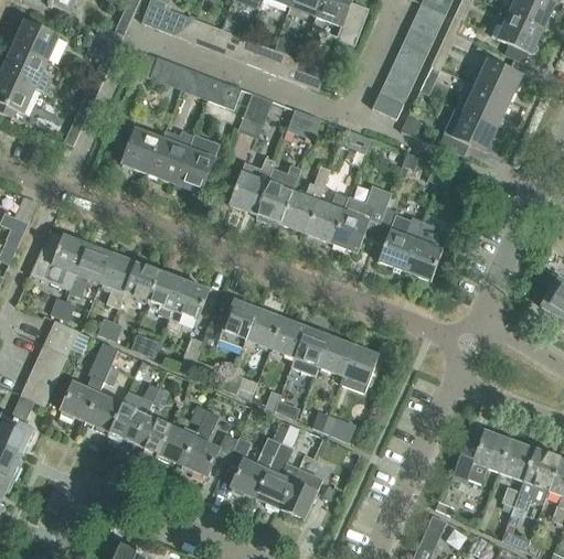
[(45,0),(70,11),(75,0),(45,0)]
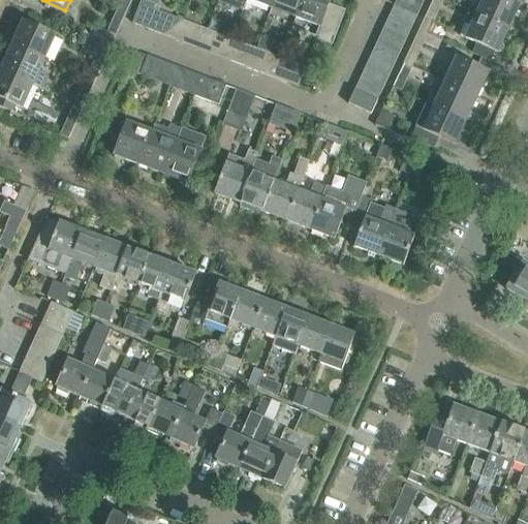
[(120,0),(118,4),(127,8),(130,0),(120,0)]
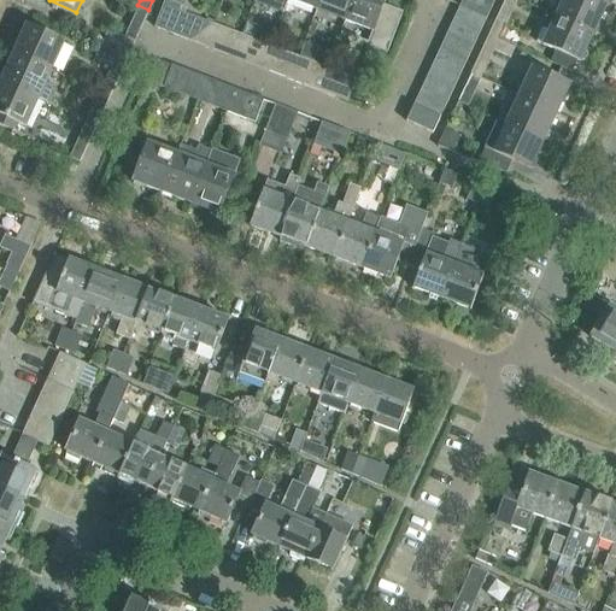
[(215,19),(179,6),(181,0),(166,0),(158,23),(189,36),(211,28),(215,19)]
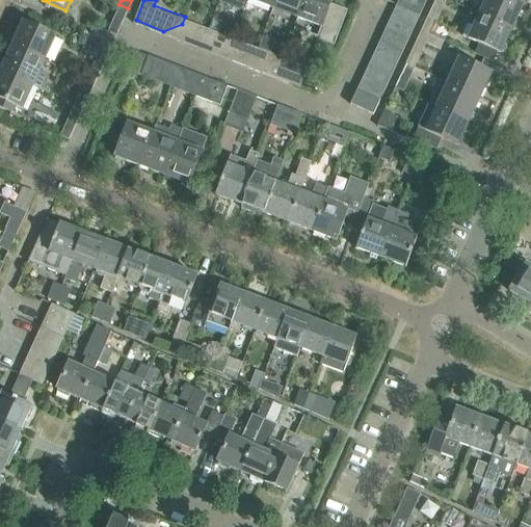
[(244,8),(247,0),(222,0),(244,8)]
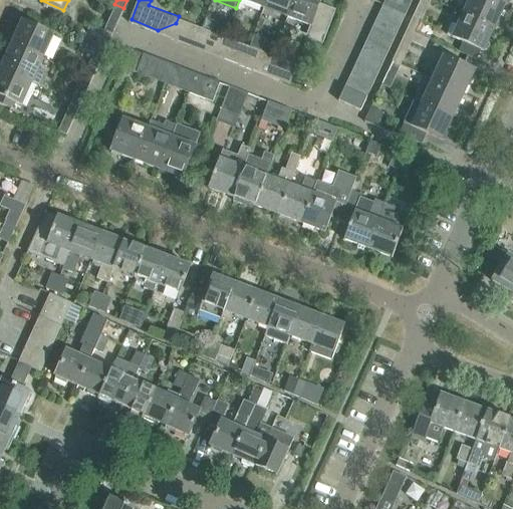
[(265,0),(263,5),(287,14),(291,0),(265,0)]
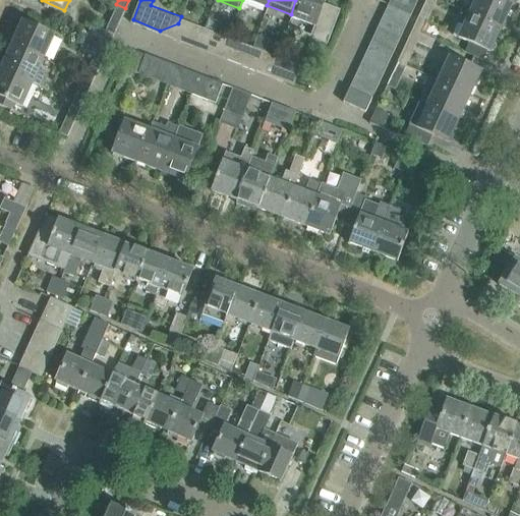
[(295,0),(291,14),(314,23),(310,33),(328,40),(341,7),(324,1),(324,0),(295,0)]
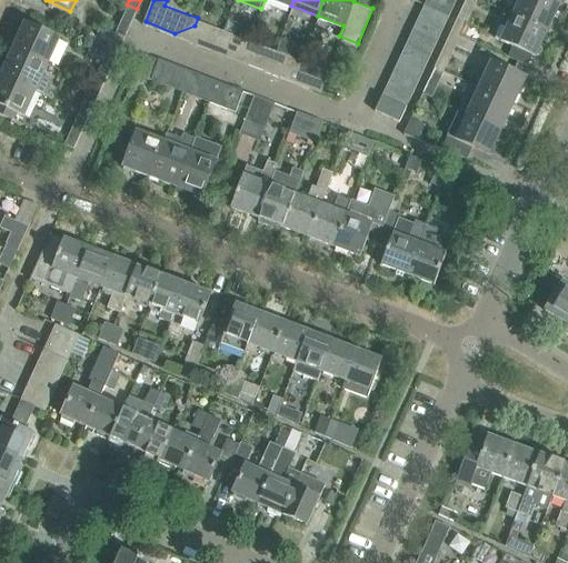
[(426,0),(425,2),(449,13),(456,0),(426,0)]
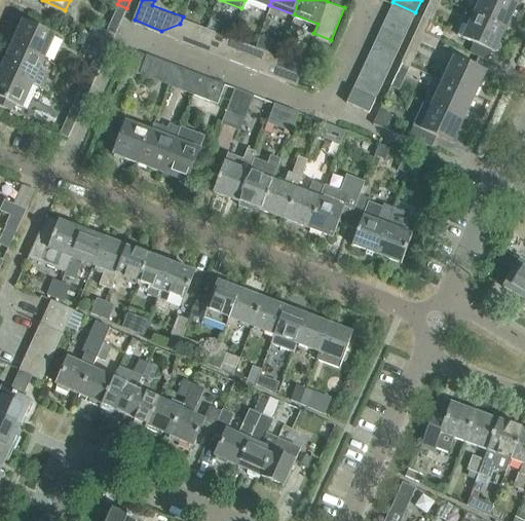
[(480,0),(475,10),(507,25),(518,1),(515,0),(480,0)]
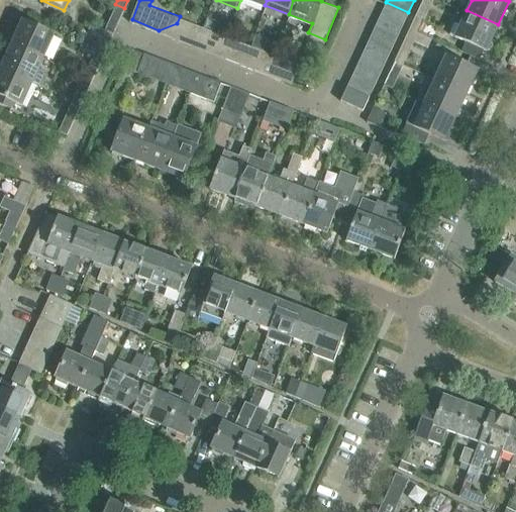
[(421,1),(410,24),(431,34),(435,25),(427,21),(423,19),(430,5),(421,1)]
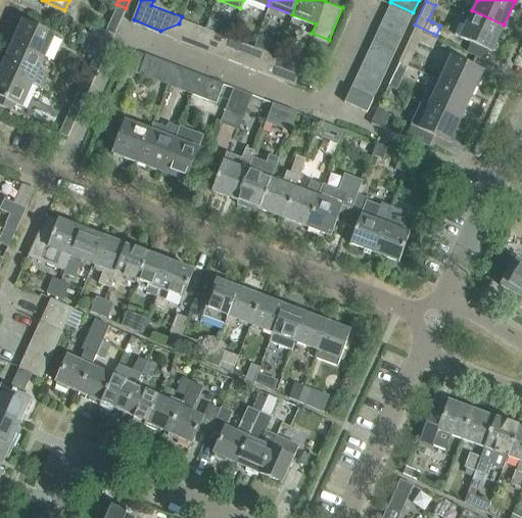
[(385,13),(408,24),(413,12),(390,2),(385,13)]
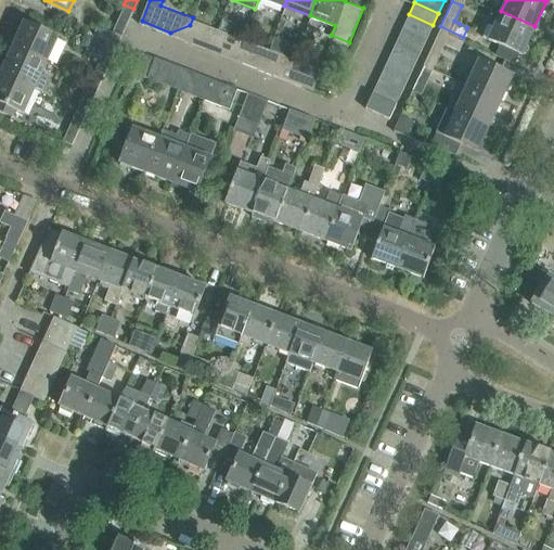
[(124,4),(118,17),(127,22),(130,16),(133,9),(124,4)]
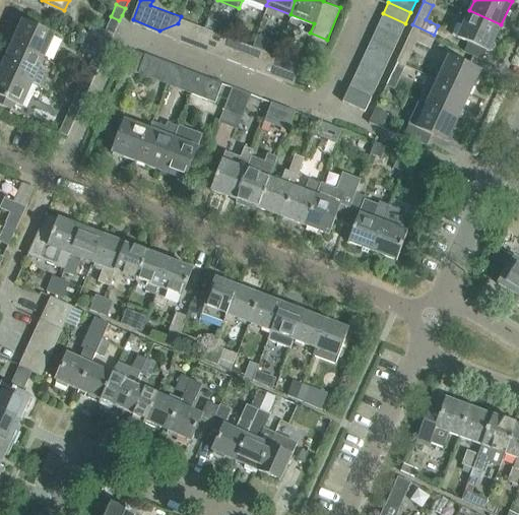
[(469,10),(463,23),(456,19),(451,30),(490,49),(501,24),(469,10)]
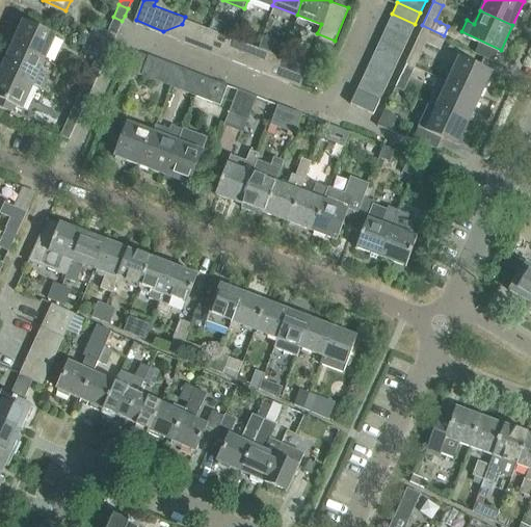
[(387,26),(409,36),(415,24),(392,14),(387,26)]
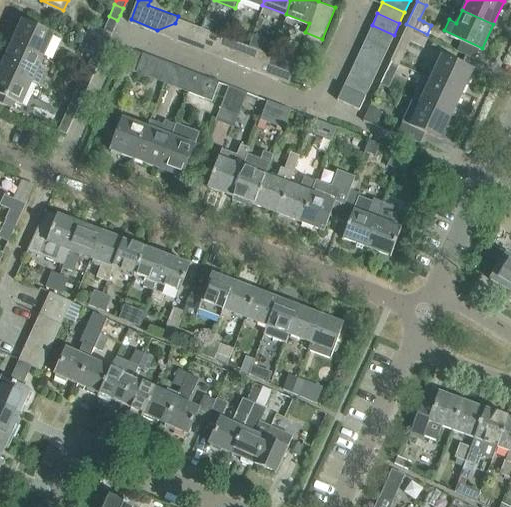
[(175,23),(157,30),(176,37),(178,34),(190,29),(195,40),(210,34),(212,30),(178,16),(175,23)]
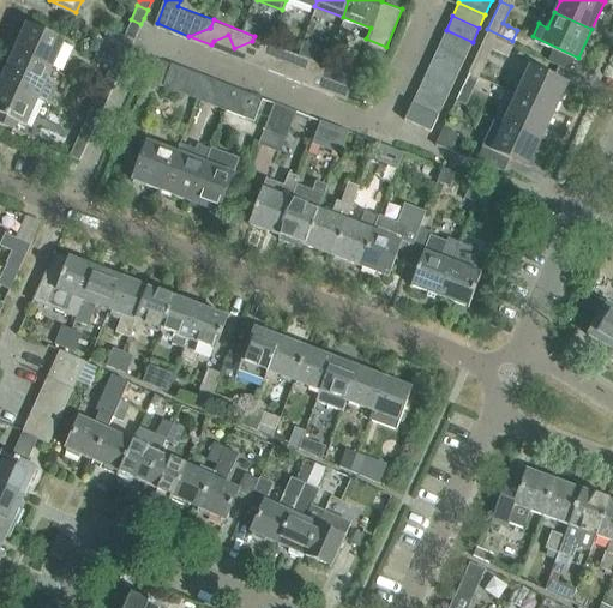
[(28,20),(14,49),(52,66),(64,37),(28,20)]
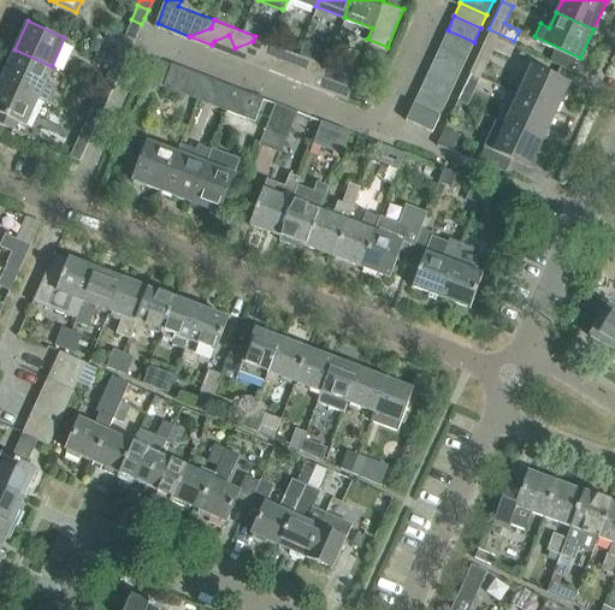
[(108,25),(101,40),(129,52),(136,37),(125,33),(108,25)]
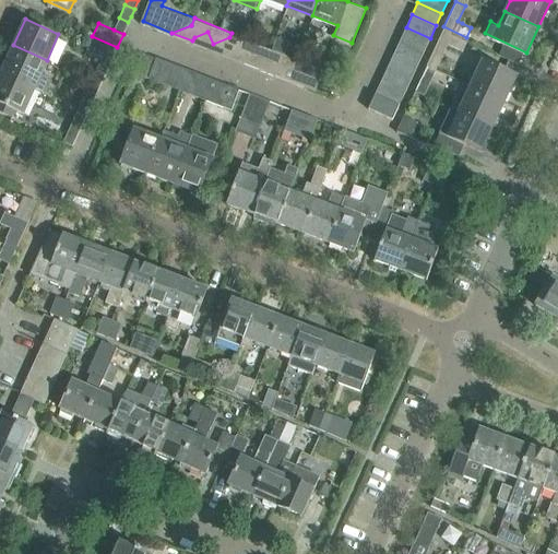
[(443,26),(438,38),(452,45),(461,49),(466,37),(443,26)]
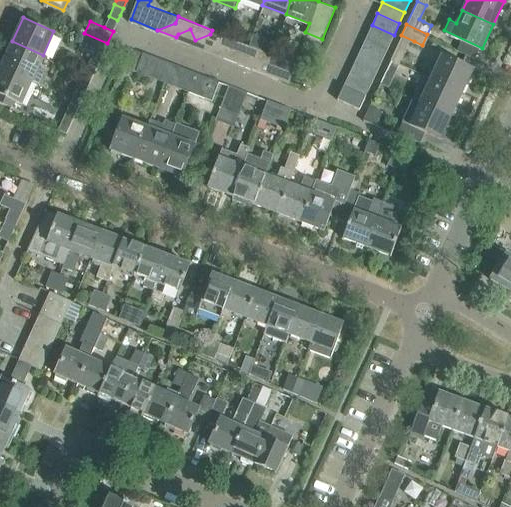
[(367,36),(389,46),(394,35),(372,25),(367,36)]
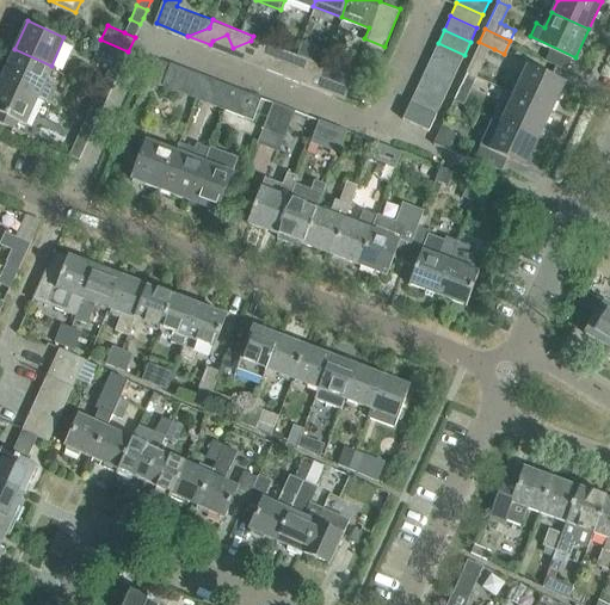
[(213,41),(210,44),(244,57),(265,49),(267,42),(253,36),(251,41),(233,48),(227,35),(213,41)]
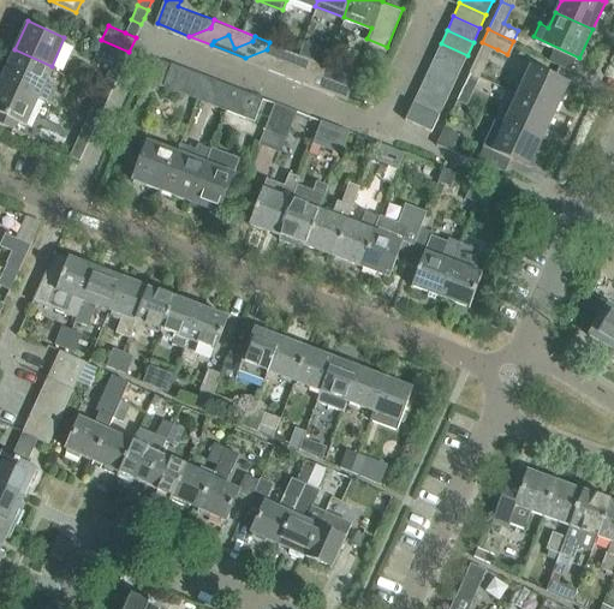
[(129,52),(101,40),(96,53),(112,60),(123,65),(129,52)]
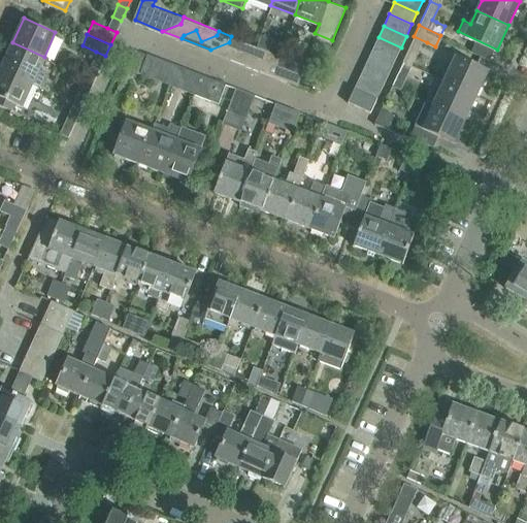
[(268,50),(231,36),(229,42),(210,50),(230,58),(232,54),(245,47),(251,61),(266,54),(268,50)]
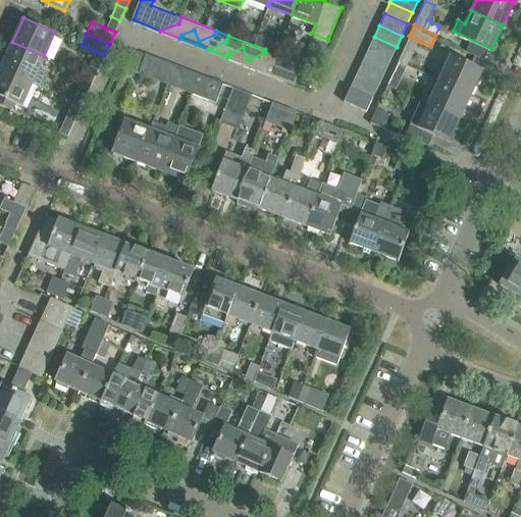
[(368,49),(391,59),(397,47),(374,37),(368,49)]
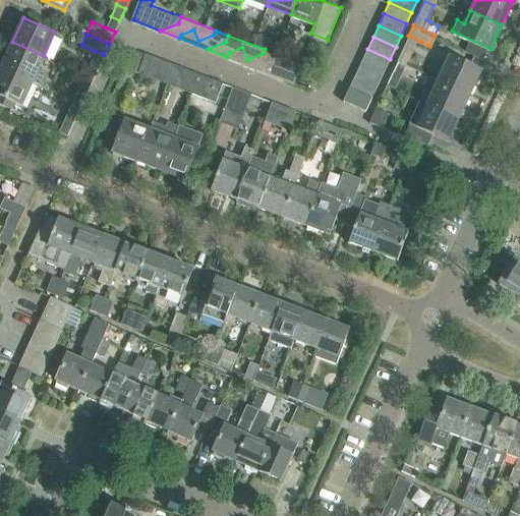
[(47,73),(38,69),(44,56),(12,42),(2,65),(33,79),(42,83),(47,73)]
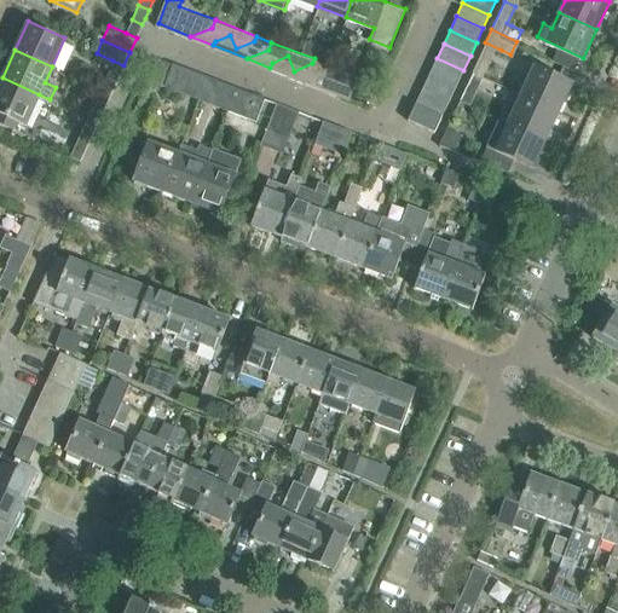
[(270,68),(305,81),(325,71),(328,64),(315,58),(312,63),(294,71),(288,56),(272,63),(270,68)]
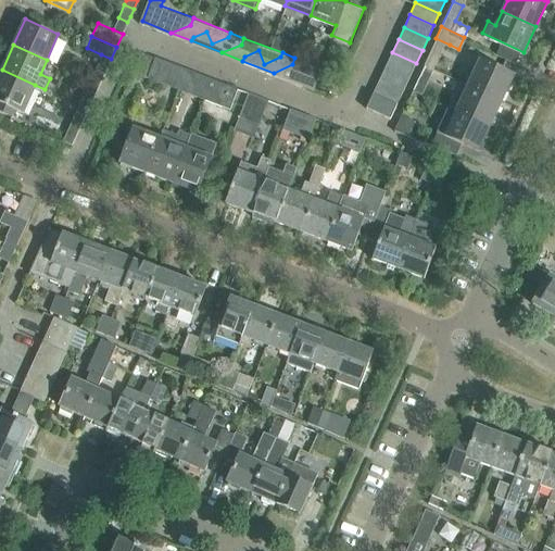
[(387,65),(411,75),(416,63),(392,52),(387,65)]
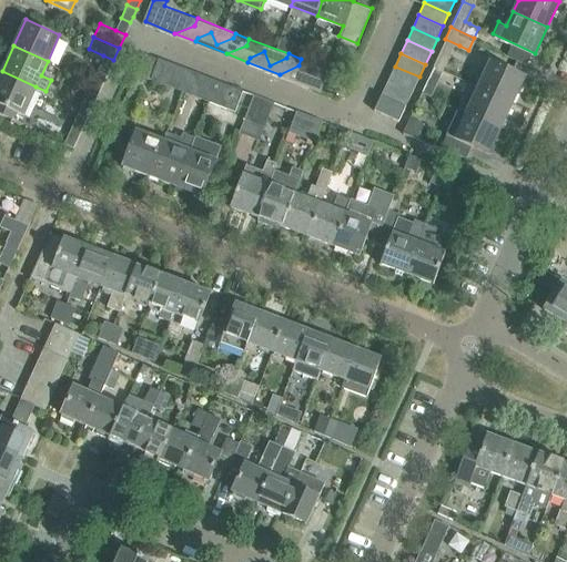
[(175,62),(158,55),(150,77),(168,83),(175,62)]
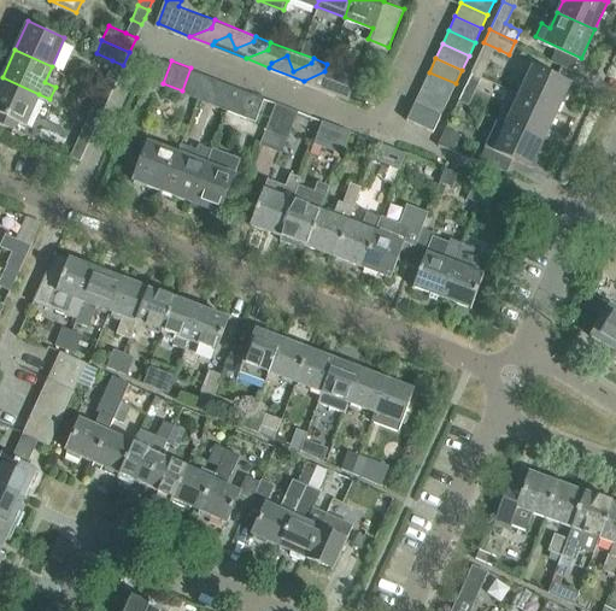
[(533,63),(520,92),(558,109),(572,81),(533,63)]
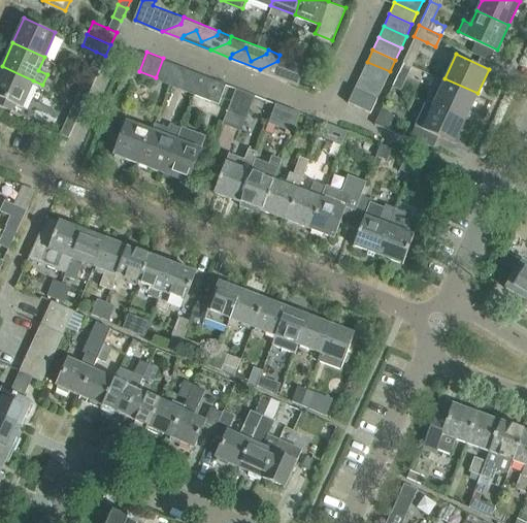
[(260,69),(297,84),(304,64),(280,55),(277,61),(260,69)]
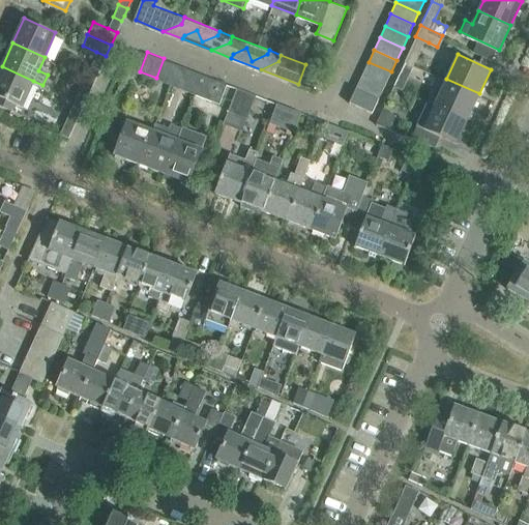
[(362,74),(385,84),(391,71),(369,62),(362,74)]
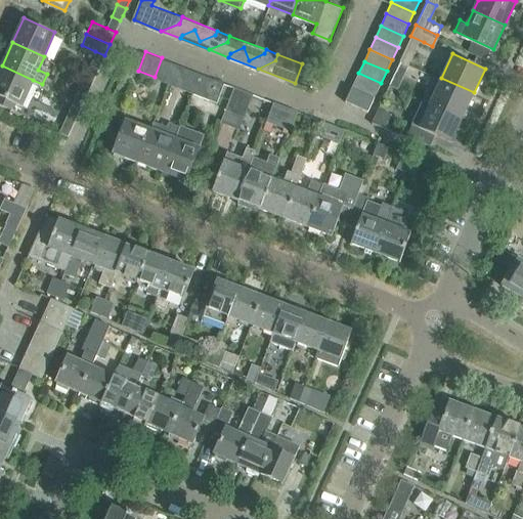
[(90,62),(84,76),(93,80),(99,67),(90,62)]
